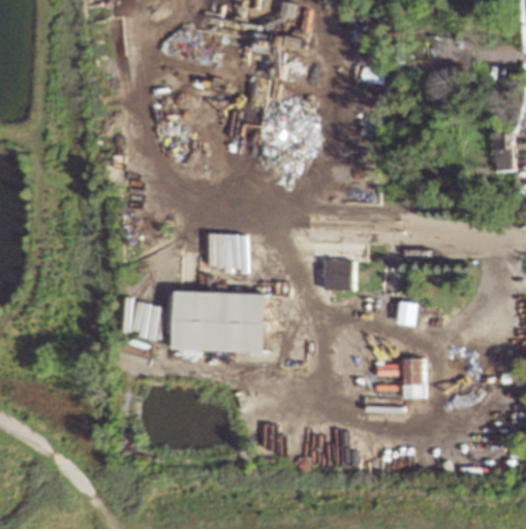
[(295,17),(297,2),(282,0),(280,14),(295,17)]
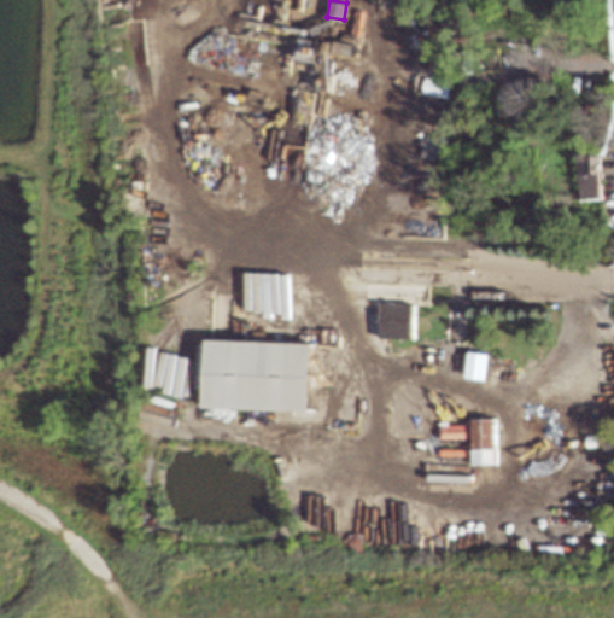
[(449,82),(424,76),(420,92),(445,98),(449,82)]
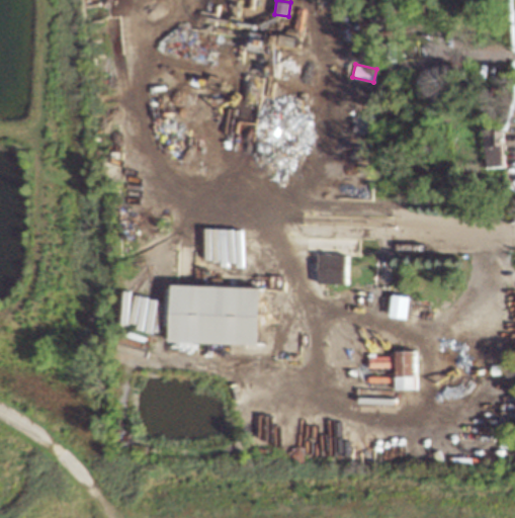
[(503,166),(502,128),(483,128),(485,167),(503,166)]
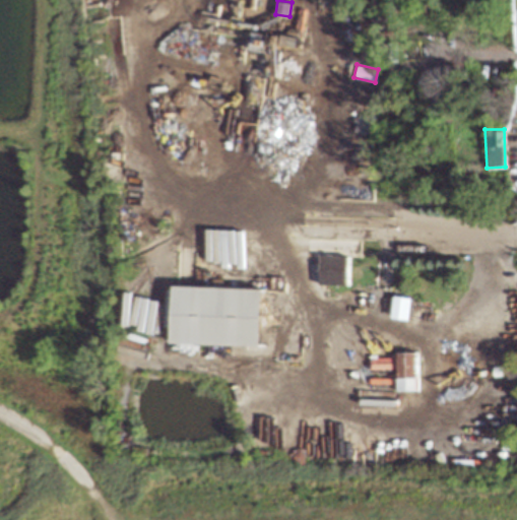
[(318,284),(345,284),(346,255),(318,254),(318,284)]
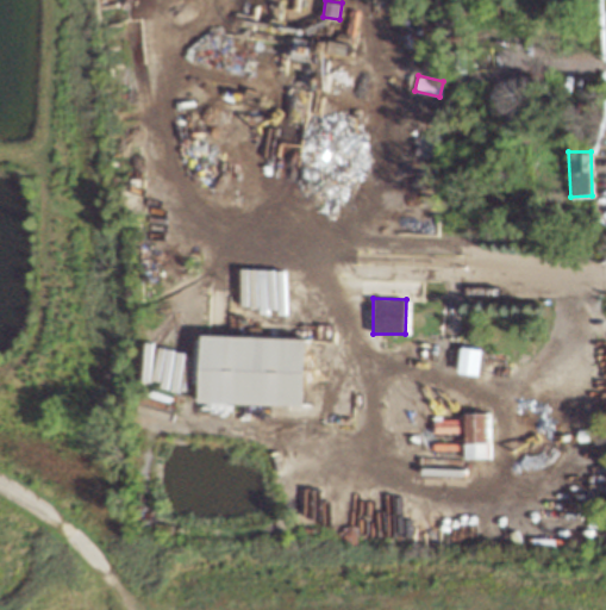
[(199,335),(195,402),(299,409),(301,340),(199,335)]
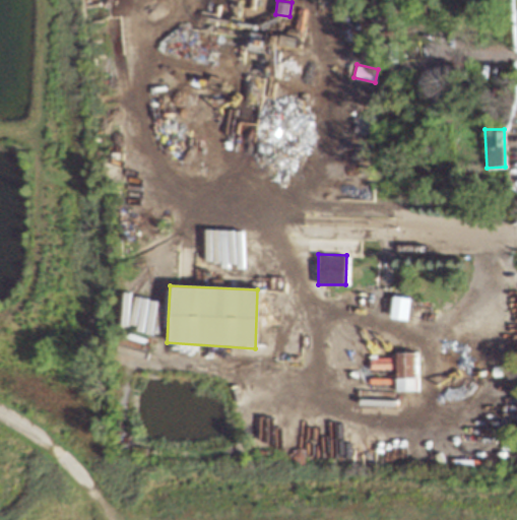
[(409,298),(393,295),(389,316),(406,319),(409,298)]
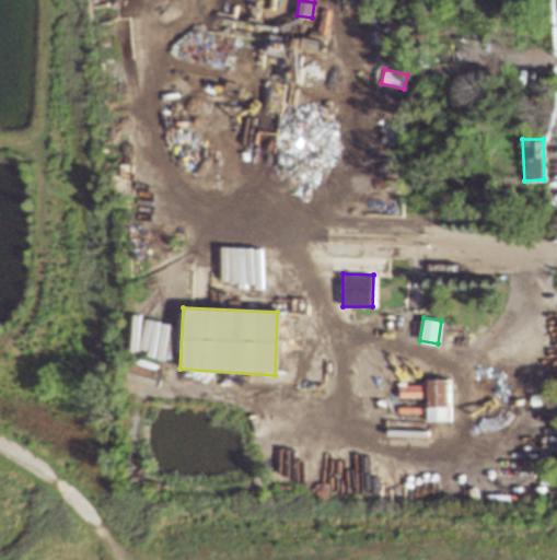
[(428,420),(449,420),(448,380),(427,380),(428,420)]
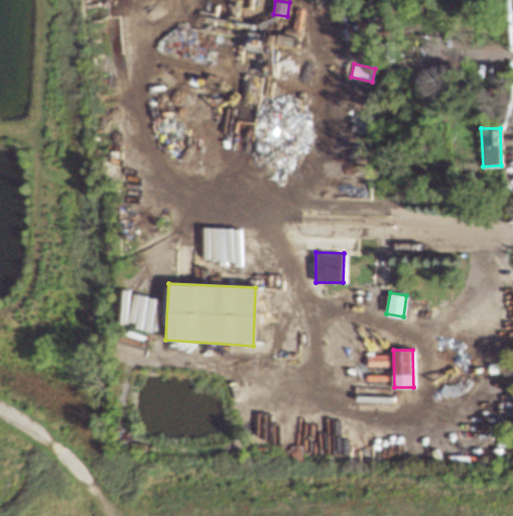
[(368,366),(392,365),(392,354),(368,355),(368,366)]
